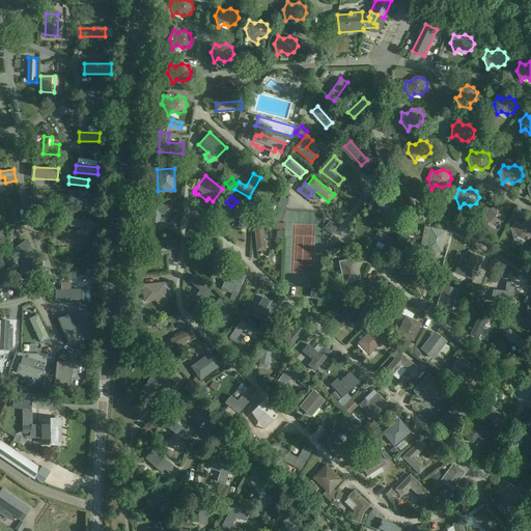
[(266,217),(282,221),(288,199),(280,197),(277,211),(268,208),(266,217)]
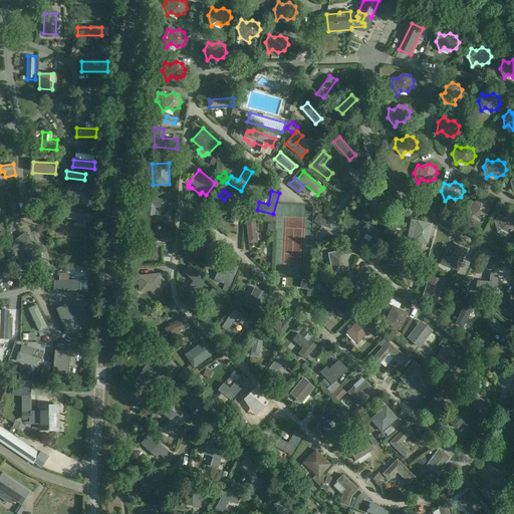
[(88,193),(70,192),(70,199),(88,201),(88,193)]
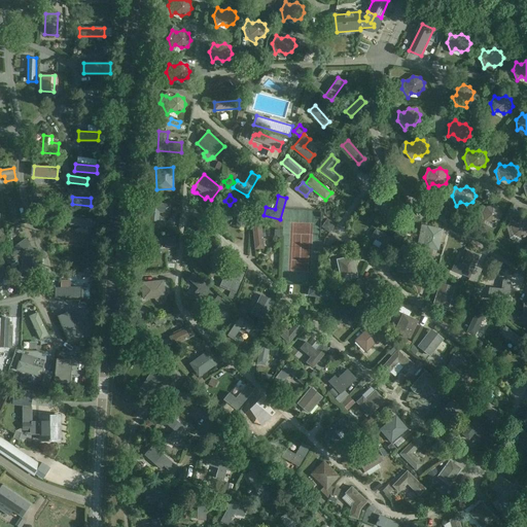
[(388,198),(375,205),(386,225),(399,218),(388,198)]
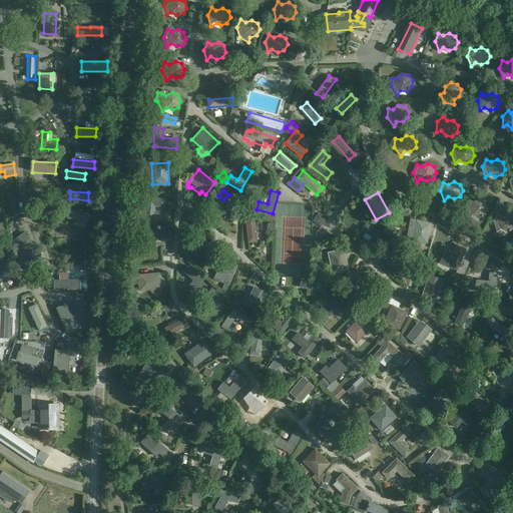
[(35,207),(44,208),(45,194),(36,193),(35,207)]
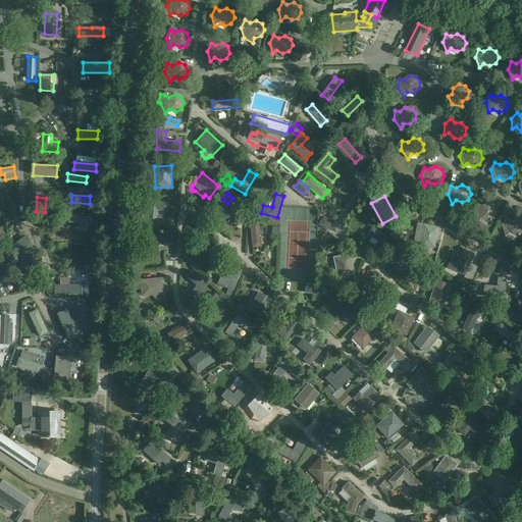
[(147,224),(156,225),(157,211),(168,212),(169,202),(149,201),(147,224)]
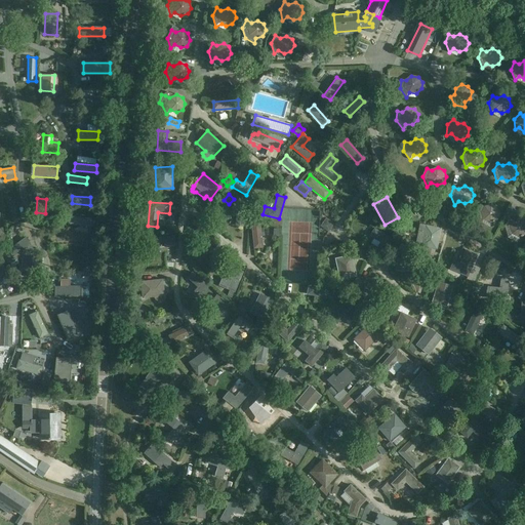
[(491,221),(497,219),(500,214),(497,207),(491,204),(485,207),(480,204),(477,212),(480,224),(481,223),(490,228),(491,221)]
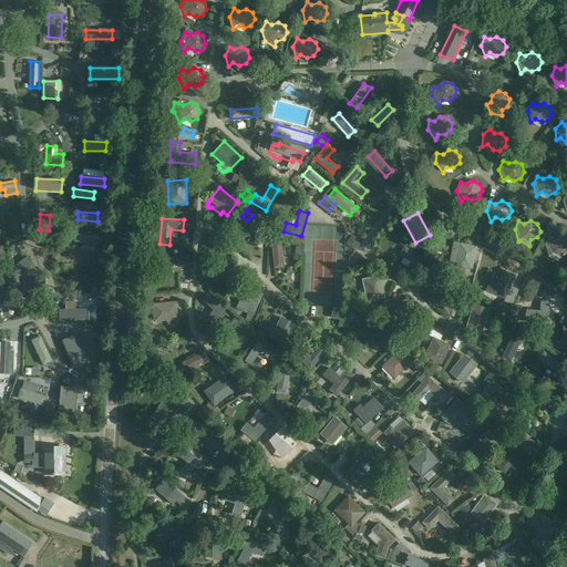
[(254,244),(263,245),(265,226),(241,223),(241,233),(255,234),(254,244)]
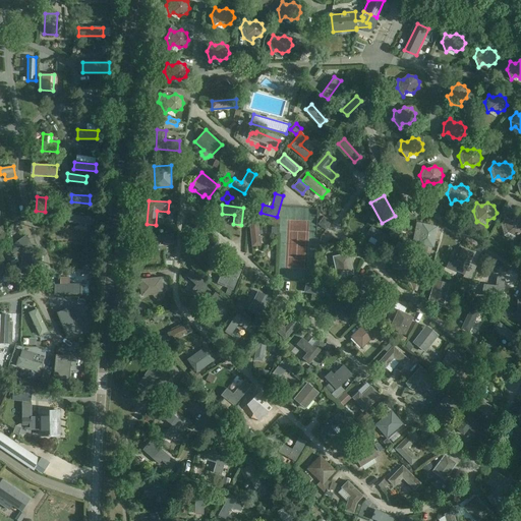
[(91,217),(68,215),(67,224),(90,226),(91,217)]
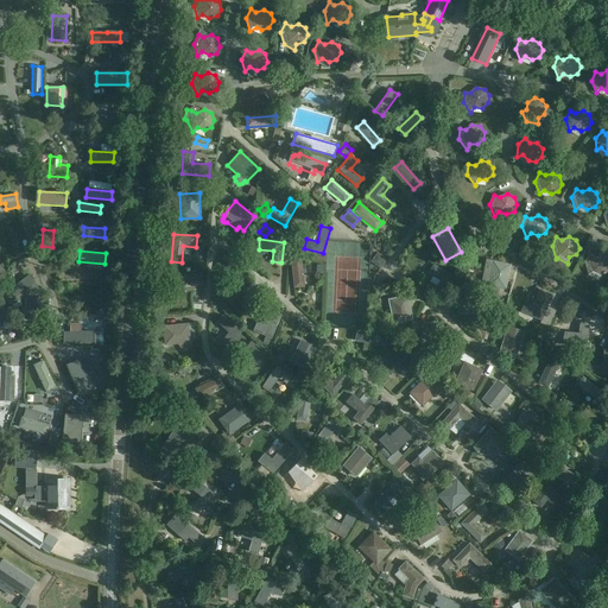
[(590,253),(586,263),(589,274),(594,271),(601,274),(607,271),(607,255),(603,254),(595,257),(590,253)]
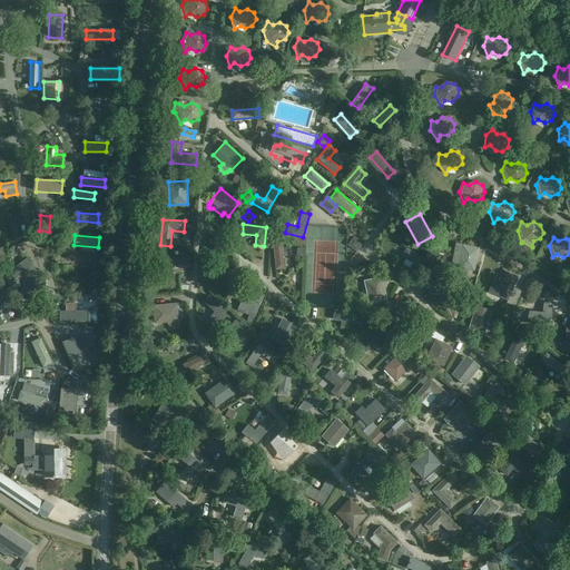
[(275,271),(285,269),(282,242),(273,242),(275,271)]
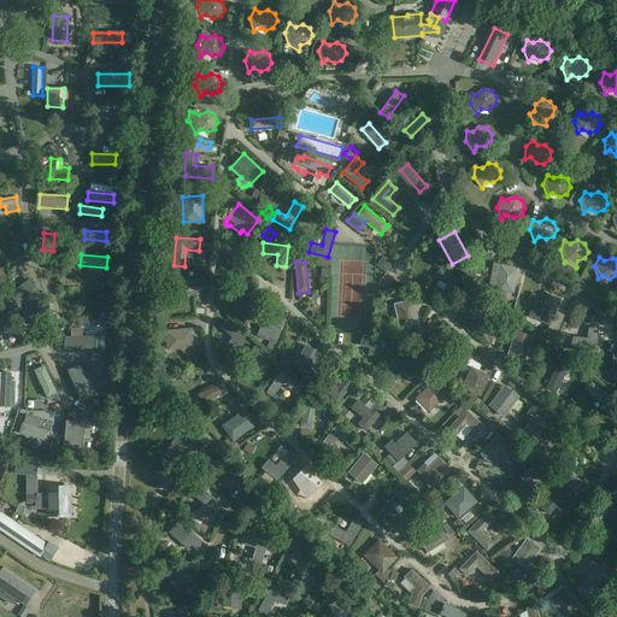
[(515,294),(519,268),(494,263),(489,286),(495,287),(495,289),(501,291),(500,299),(505,300),(507,292),(515,294)]
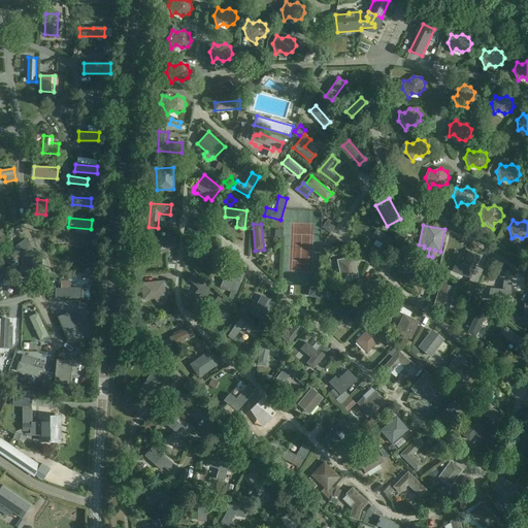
[(218,248),(200,228),(193,234),(210,254),(218,248)]
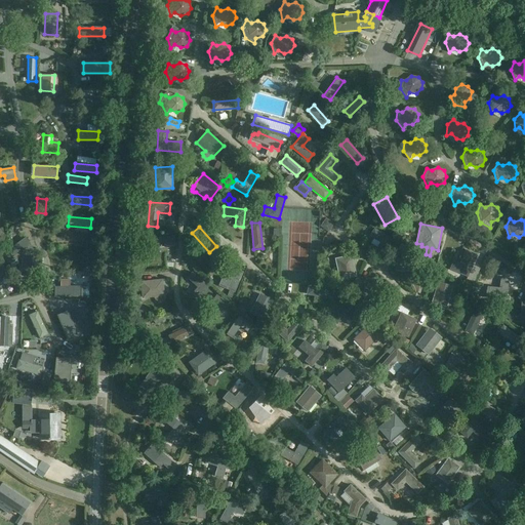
[(384,254),(393,240),(375,229),(370,236),(381,243),(376,250),(384,254)]
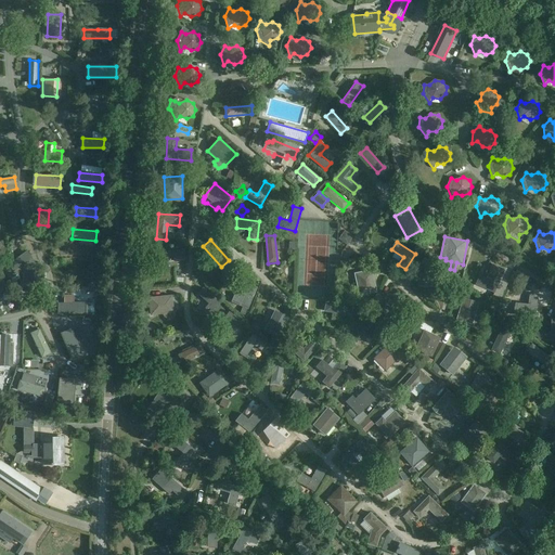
[(184,249),(159,252),(160,262),(185,259),(184,249)]
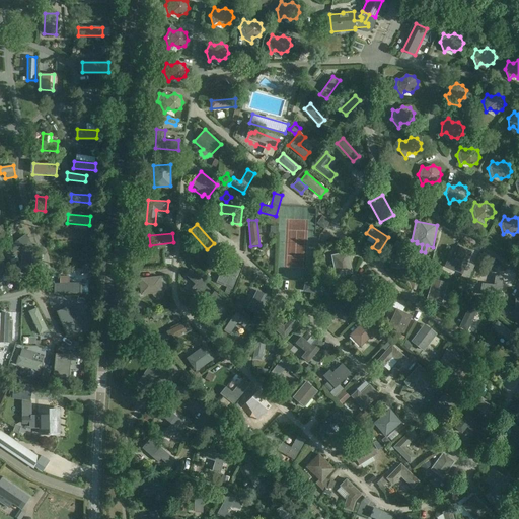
[(24,235),(5,249),(9,256),(10,255),(12,258),(17,255),(33,246),(24,235)]
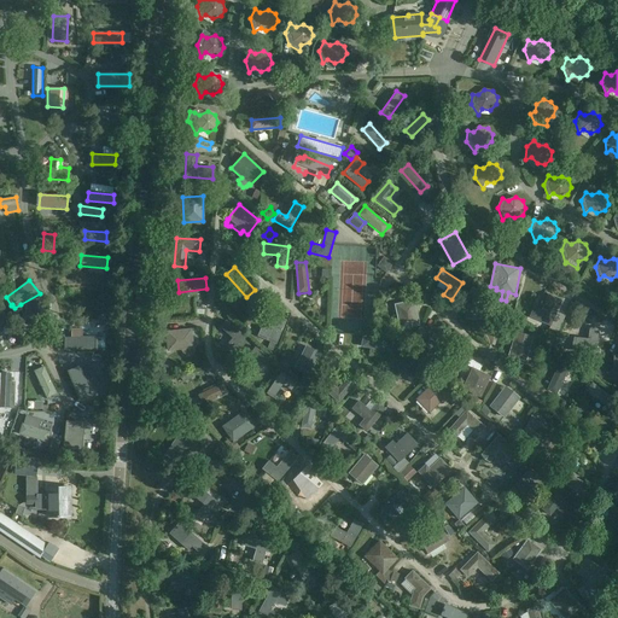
[(470,293),(466,319),(476,321),(477,312),(477,310),(478,304),(488,305),(489,297),(479,296),(478,295),(470,293)]
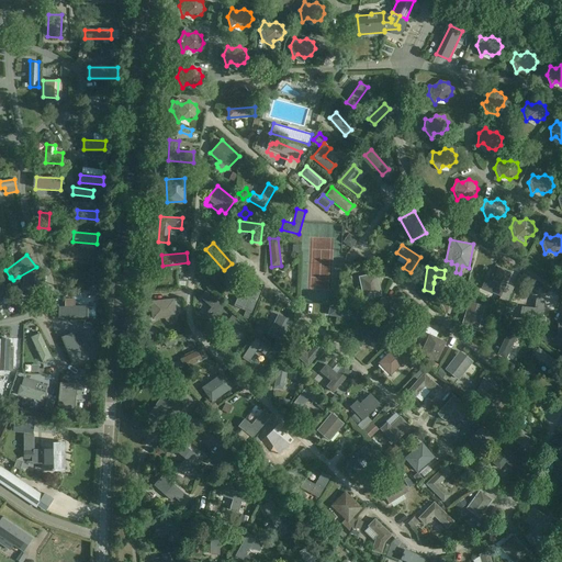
[(62,268),(60,280),(87,280),(87,269),(62,268)]
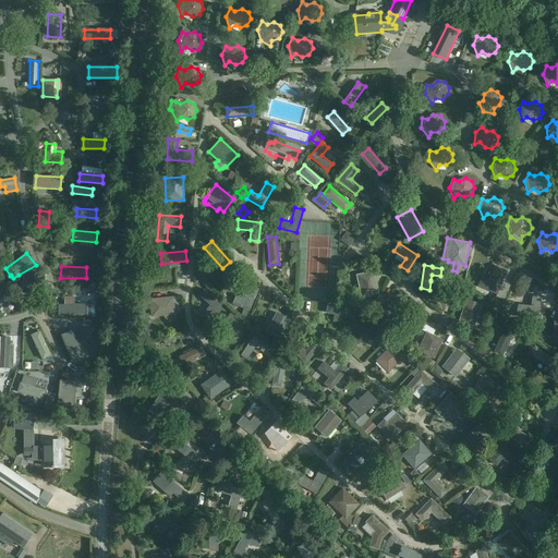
[(498,294),(508,271),(496,266),(489,280),(483,277),(478,287),(498,294)]
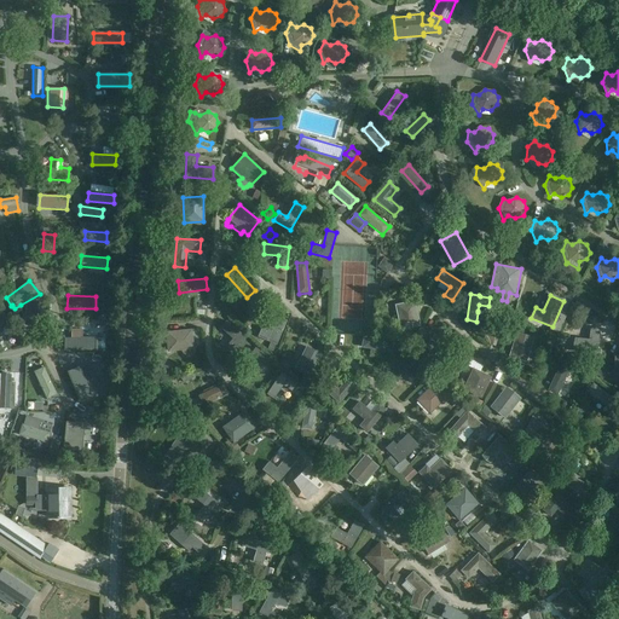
[(247,300),(241,305),(248,313),(254,308),(247,300)]
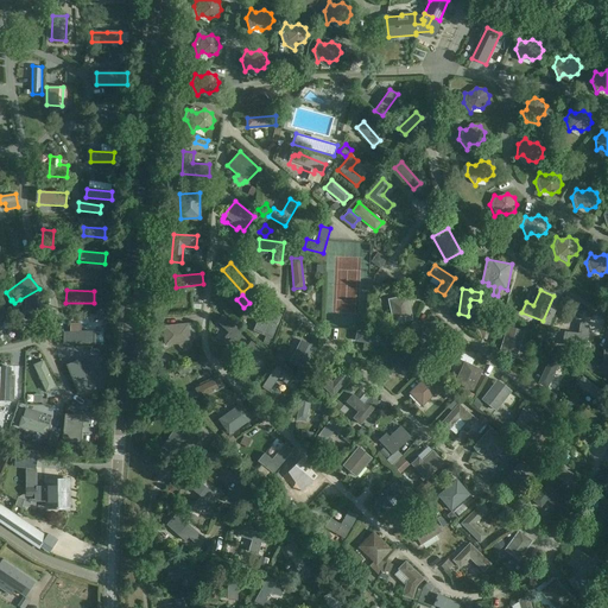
[(393,324),(412,320),(406,297),(388,301),(393,324)]
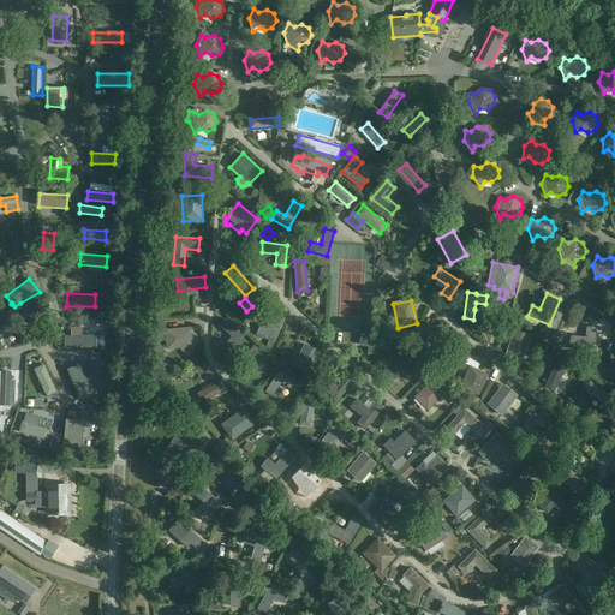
[(46,322),(47,310),(42,309),(43,303),(27,302),(25,321),(46,322)]
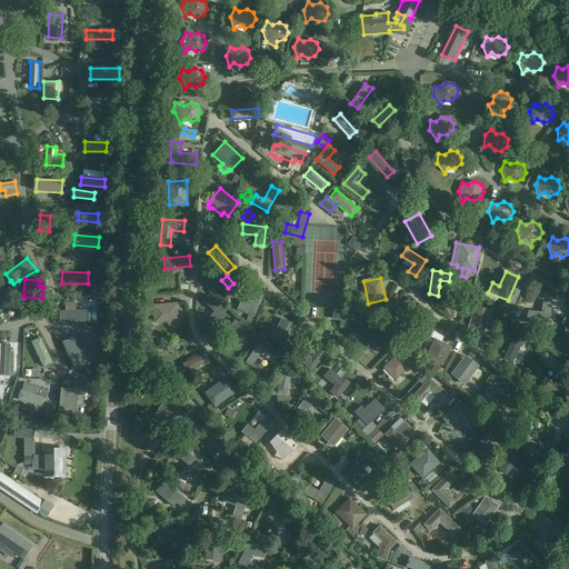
[(246,321),(250,323),(253,317),(263,295),(255,291),(249,305),(240,300),(237,310),(248,315),(246,321)]
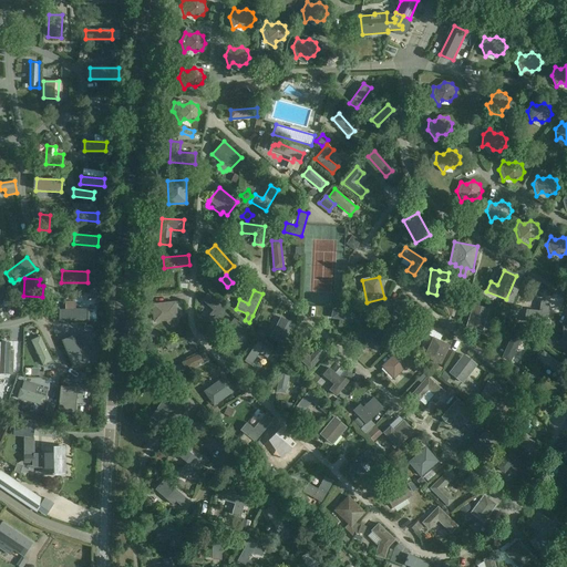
[(207,318),(213,323),(225,310),(208,295),(203,301),(213,310),(207,318)]
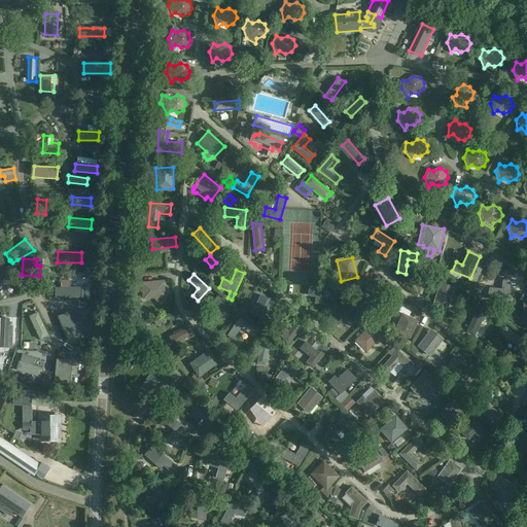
[(488,300),(508,303),(512,280),(503,279),(502,289),(490,287),(488,300)]
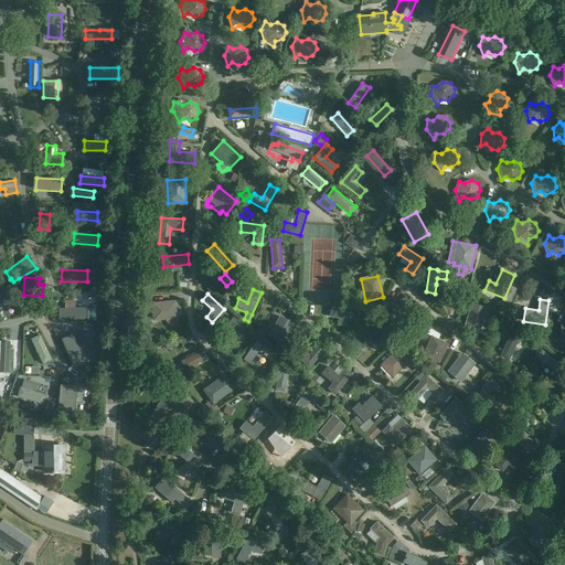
[(59,319),(86,320),(86,310),(74,310),(74,300),(65,300),(65,308),(59,308),(59,319)]
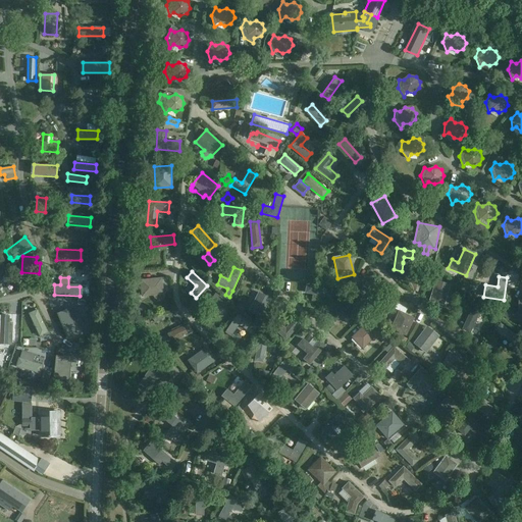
[(162,298),(163,295),(162,277),(140,279),(141,297),(153,296),(155,299),(157,300),(160,300),(162,298)]
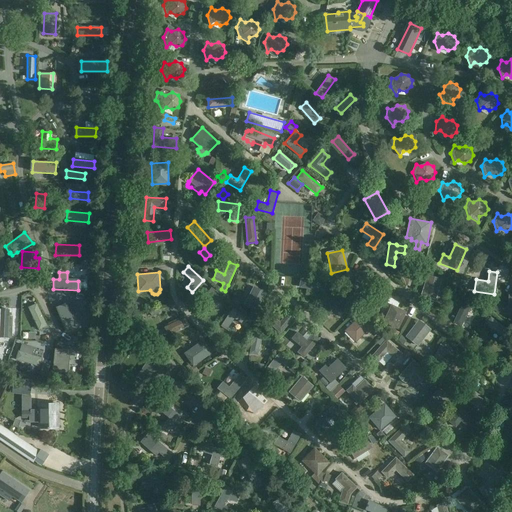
[(428,275),(422,295),(436,299),(442,280),(428,275)]
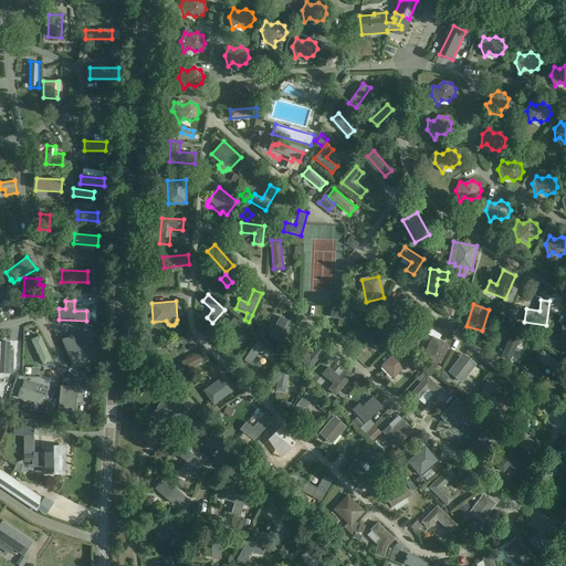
[(331,317),(357,322),(358,313),(332,308),(331,317)]
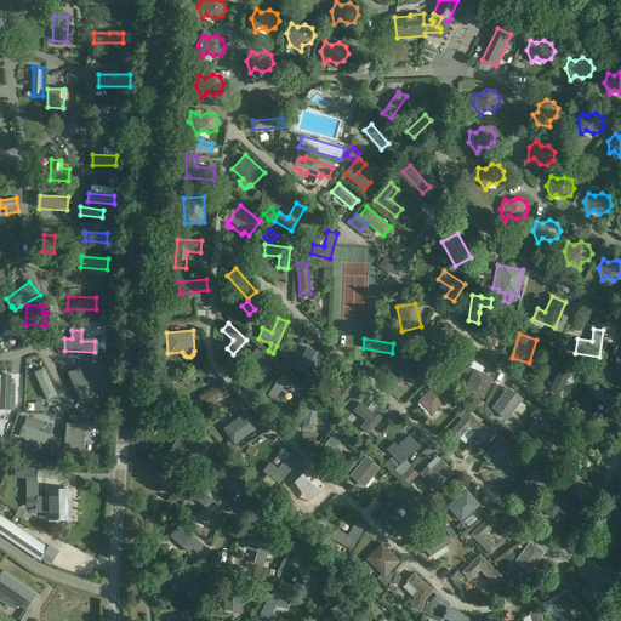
[(438,362),(443,353),(433,347),(434,346),(425,341),(420,351),(438,362)]
